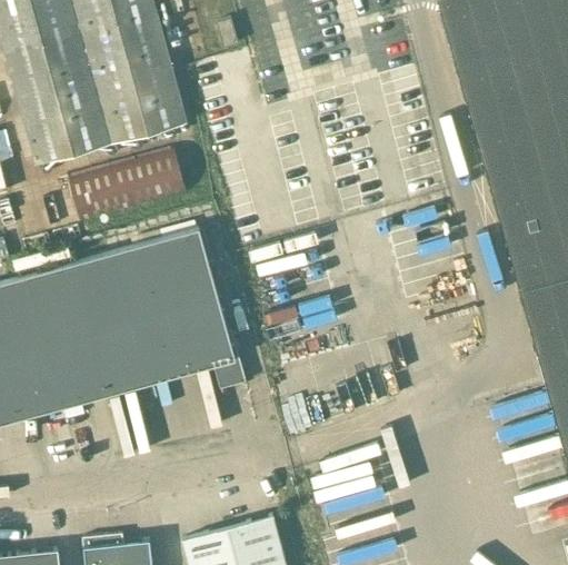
[(0,0),(0,33),(37,167),(187,125),(152,0),(0,0)]
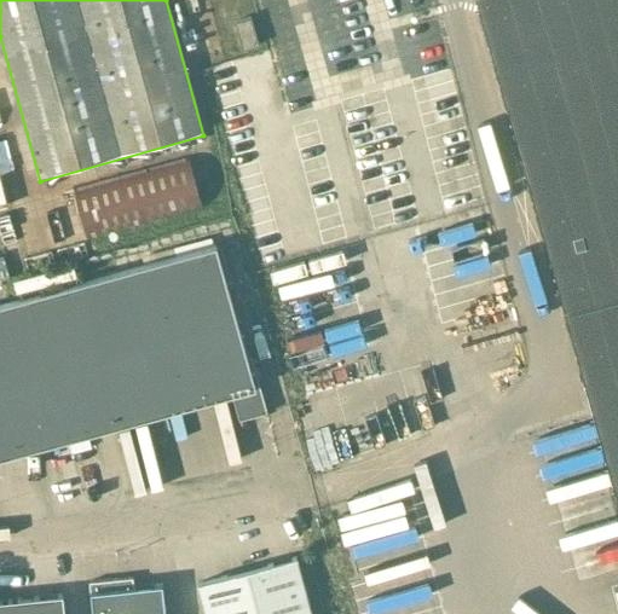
[(617,0),(497,0),(478,6),(617,502),(617,0)]
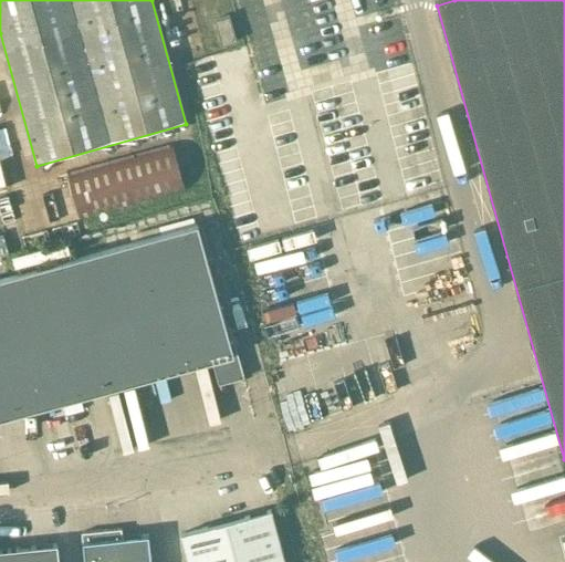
[(81,224),(186,196),(173,149),(66,177),(81,224)]
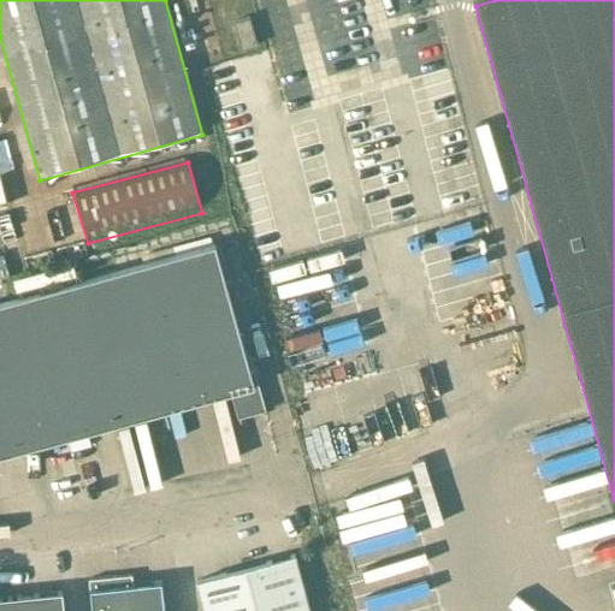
[(0,458),(231,396),(238,421),(266,414),(253,363),(248,365),(216,249),(0,308),(0,458)]
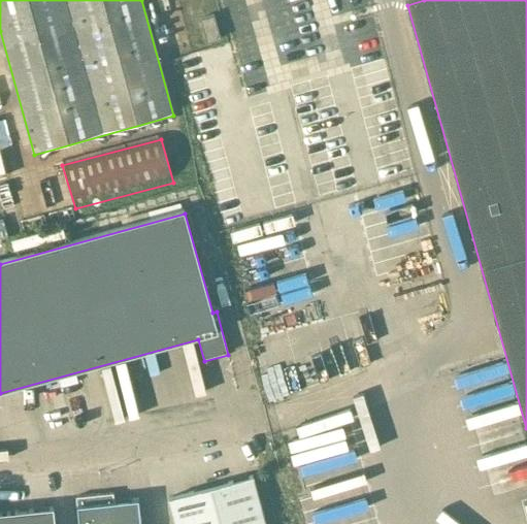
[(265,523),(254,480),(169,502),(174,523),(265,523)]
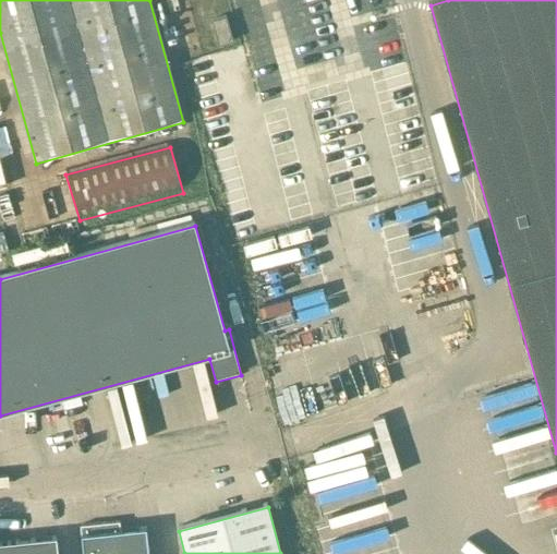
[(81,530),(82,538),(83,553),(148,553),(146,531),(120,533),(120,526),(81,530)]
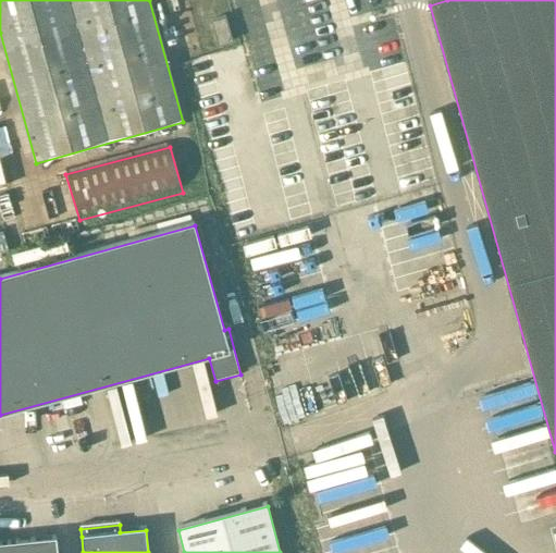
[(59,552),(58,539),(0,544),(0,552),(59,552)]
